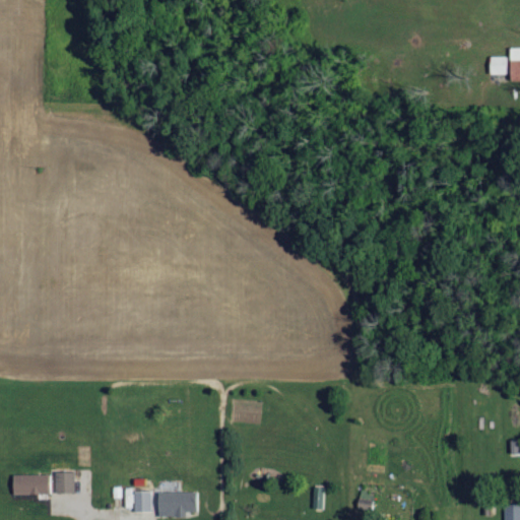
[(519,48),(510,48),(511,82),(519,81),(519,48)]
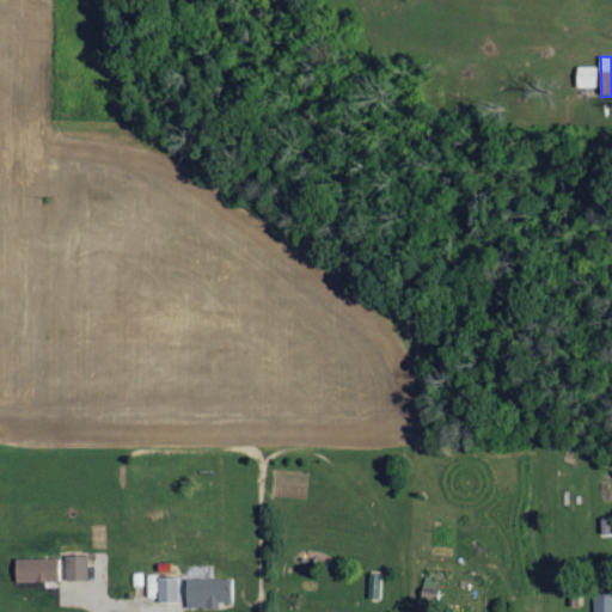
[(576,87),(598,87),(598,67),(577,67),(576,87)]
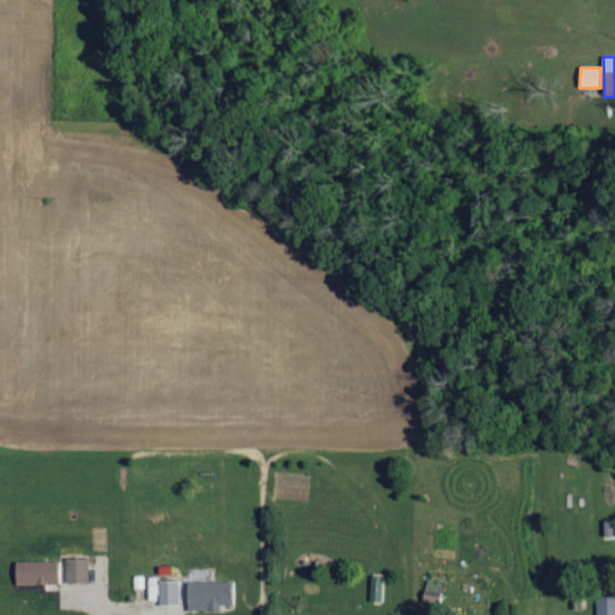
[(66,584),(89,584),(88,559),(65,560),(66,584)]
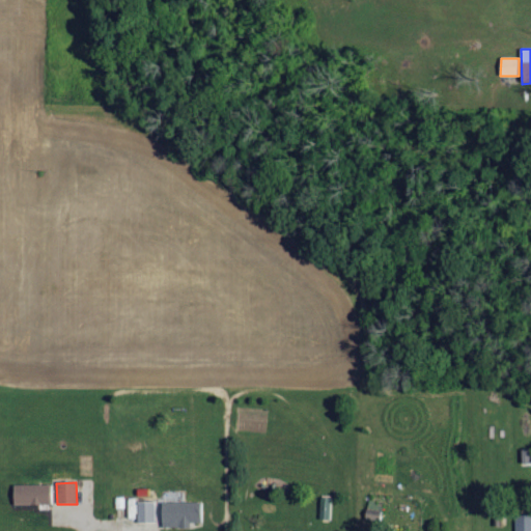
[(50,485),(14,485),(14,506),(51,505),(50,485)]
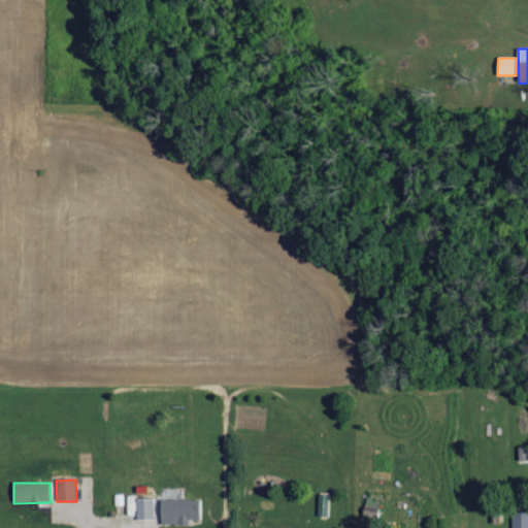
[(154,499),(137,499),(136,520),(154,520),(154,499)]
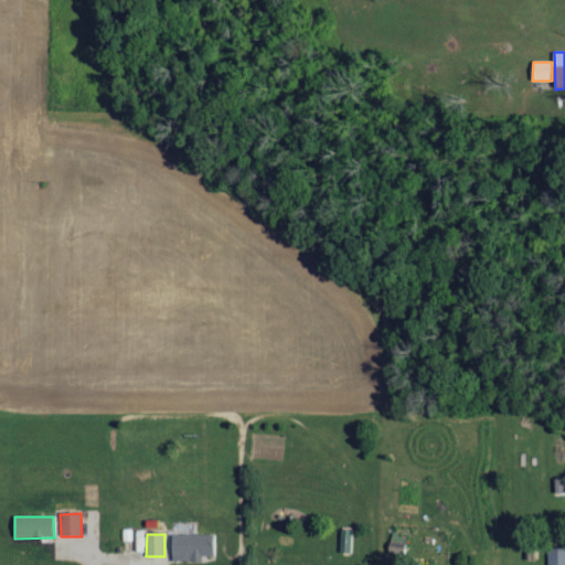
[(213,556),(213,535),(172,535),(172,562),(202,561),(202,556),(213,556)]
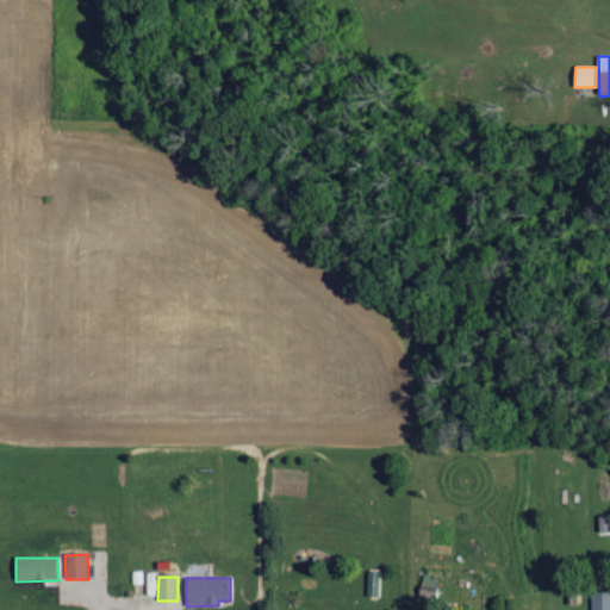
[(609,609),(609,591),(591,592),(591,609),(609,609)]
